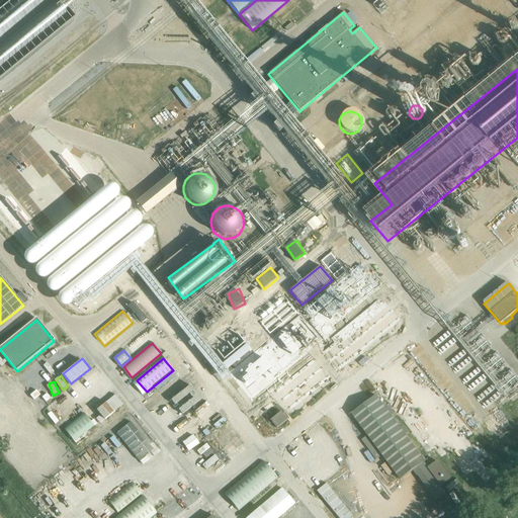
[(183,414),(204,400),(193,383),(172,399),(183,414)]
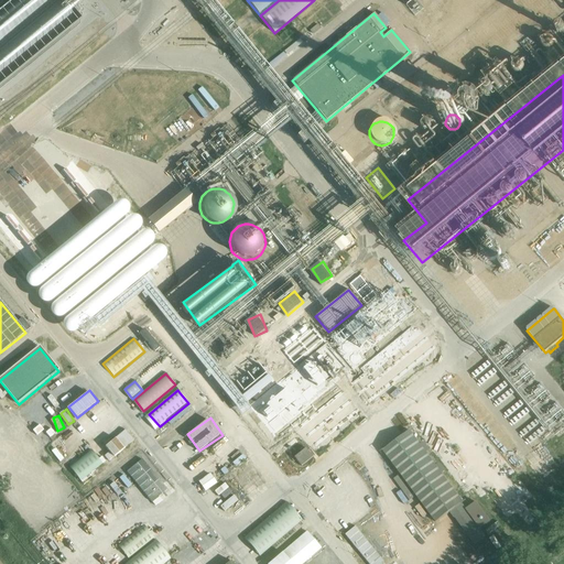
[(42,423),(35,429),(39,434),(46,430),(42,423)]
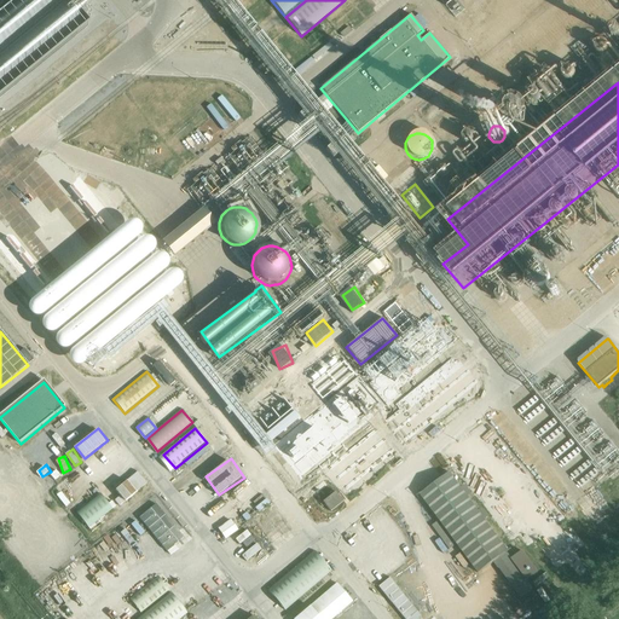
[(57,480),(63,475),(59,469),(52,473),(57,480)]
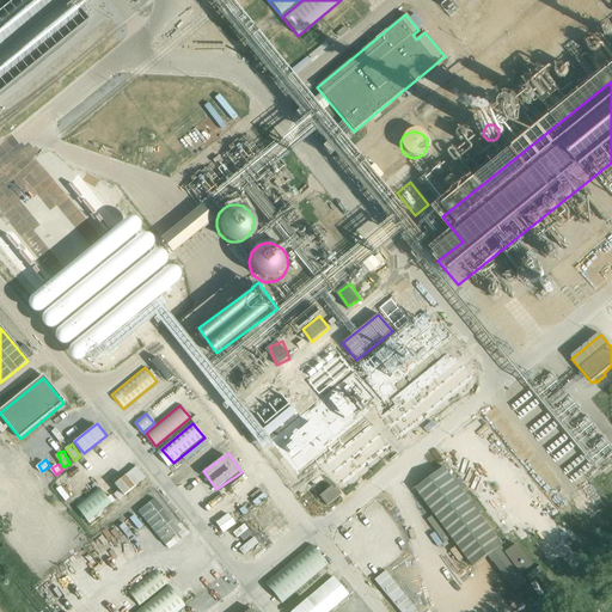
[(145,478),(135,467),(117,483),(127,494),(145,478)]
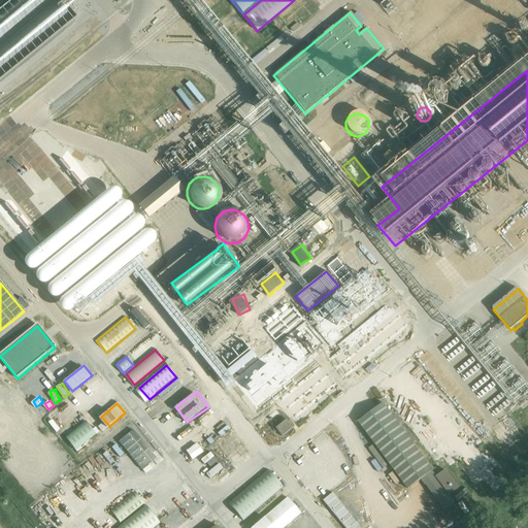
[(423,479),(431,472),(433,471),(384,403),(359,422),(409,489),(423,479)]
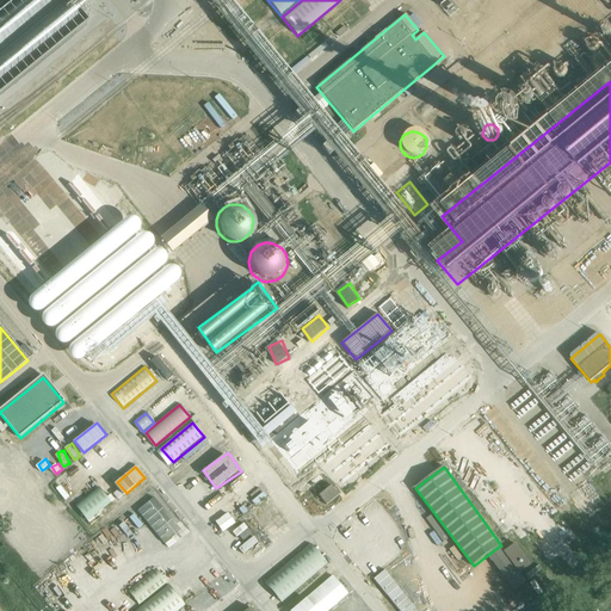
[(229,483),(240,494),(252,482),(241,471),(229,483)]
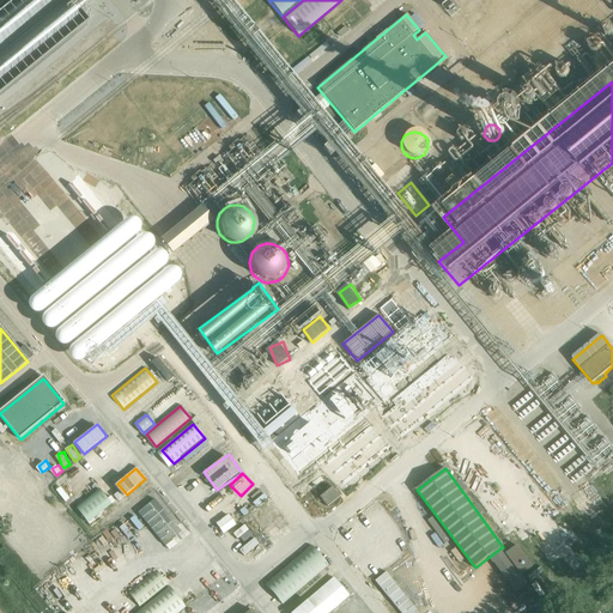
[(65,485),(59,489),(67,502),(73,498),(65,485)]
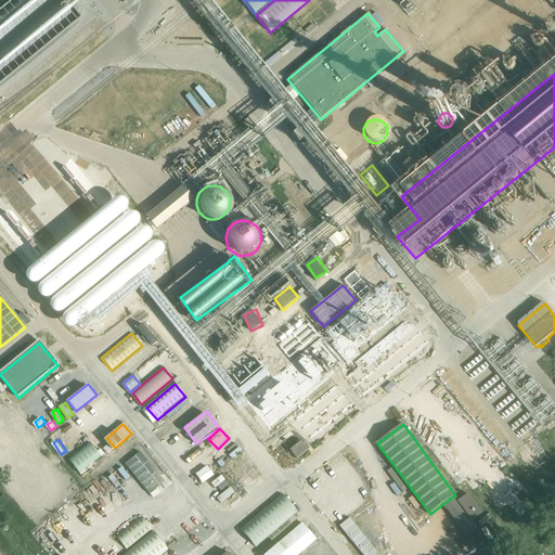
[(236,441),(227,450),(234,460),(245,451),(236,441)]
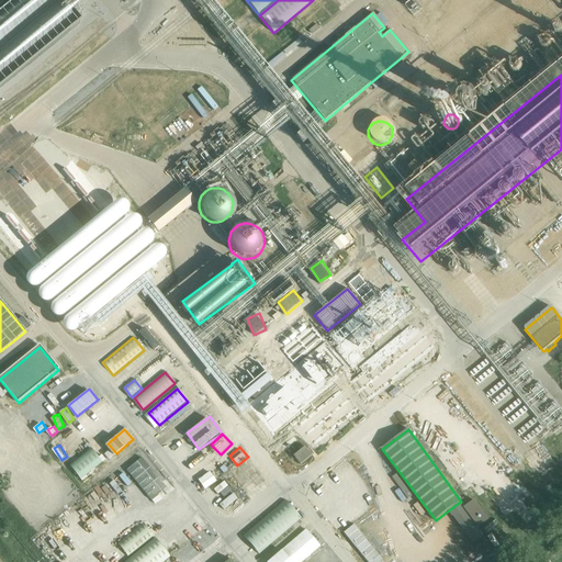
[(304,448),(293,457),(300,465),(312,457),(304,448)]
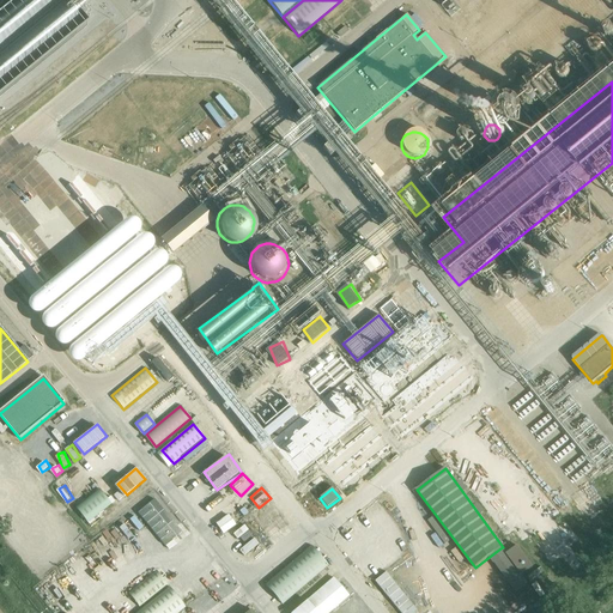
[(111,505),(99,490),(76,508),(87,523),(111,505)]
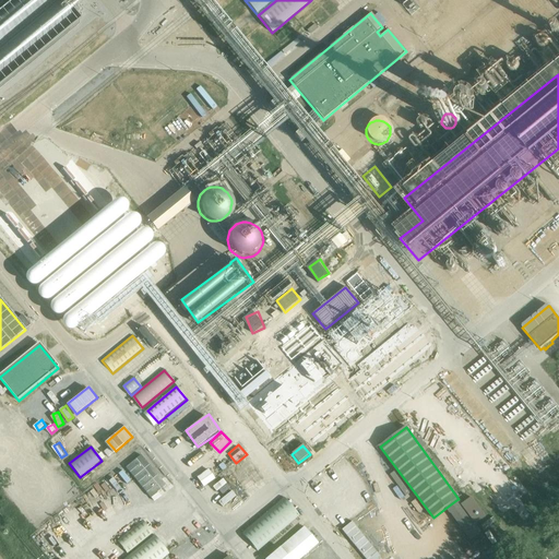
[(164,486),(140,458),(126,468),(150,498),(164,486)]
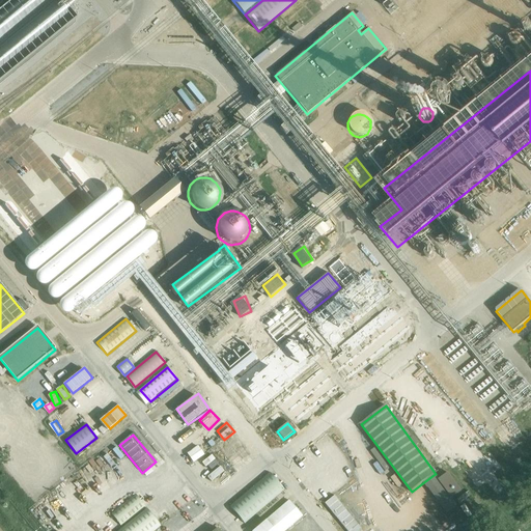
[(220,437),(210,443),(215,451),(225,445),(220,437)]
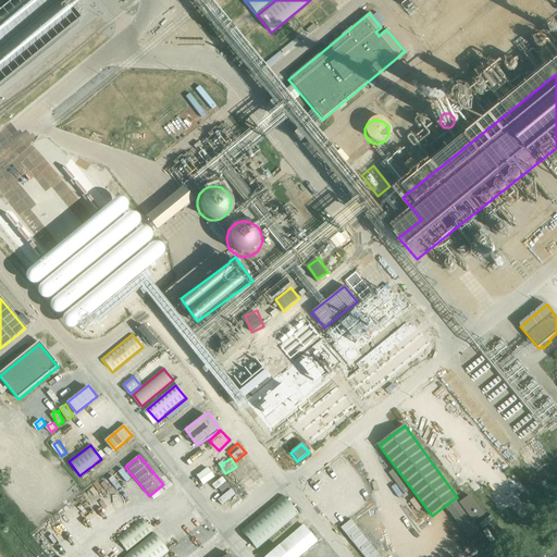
[(198,473),(205,484),(217,478),(210,466),(198,473)]
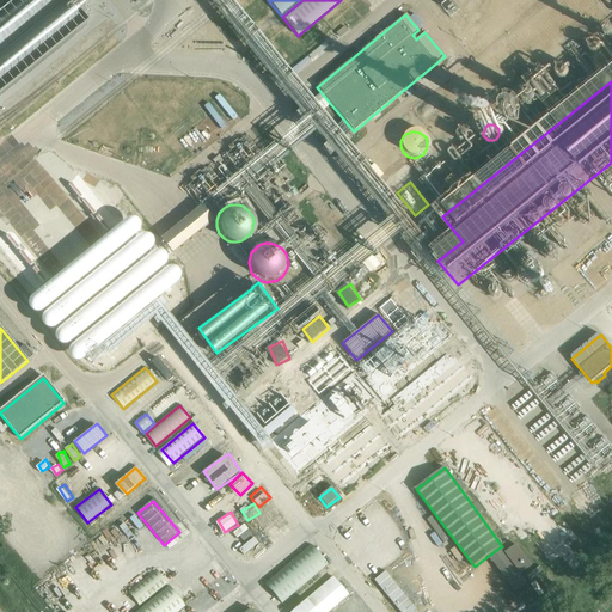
[(136,514),(132,518),(140,528),(145,525),(136,514)]
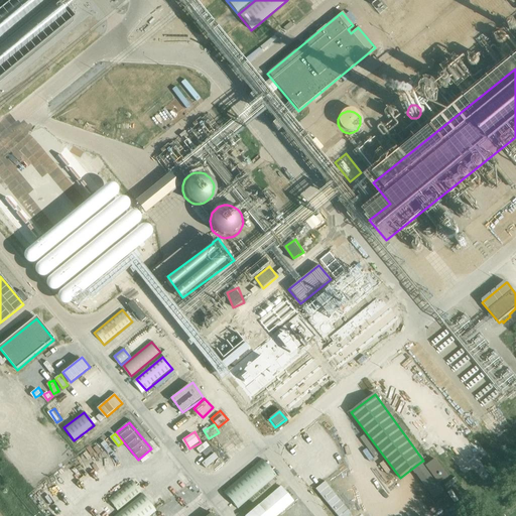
[(97,445),(102,456),(112,452),(108,440),(97,445)]
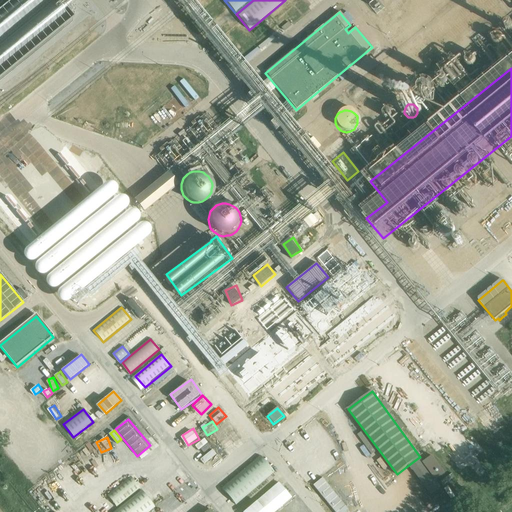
[(214,448),(202,458),(207,463),(219,454),(214,448)]
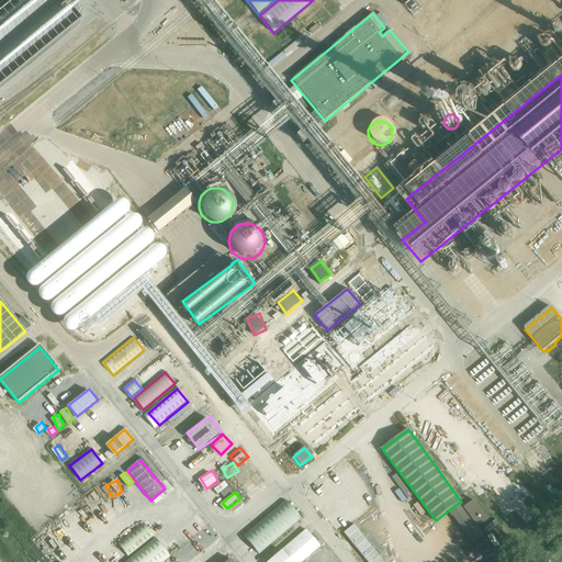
[(283,502),(244,536),(259,554),(300,520),(283,502)]
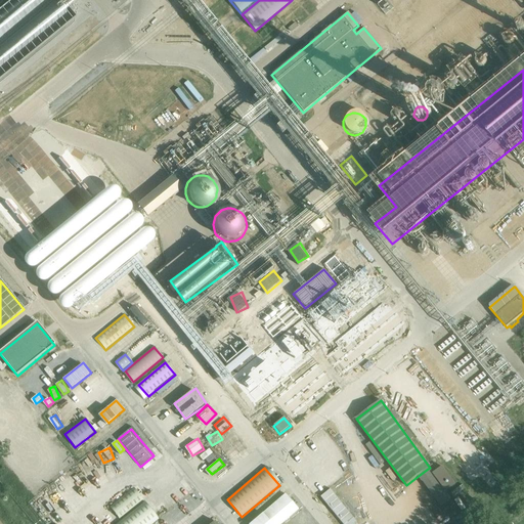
[(428,469),(420,475),(442,507),(451,499),(447,494),(456,486),(442,468),(433,475),(428,469)]
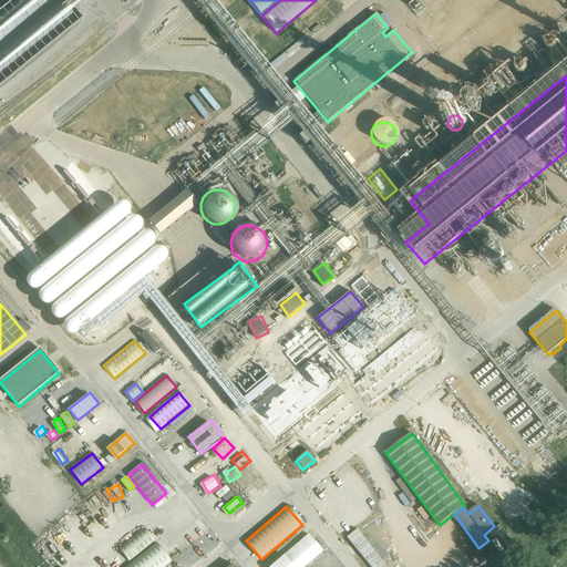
[(494,536),(502,532),(500,527),(491,531),(494,536)]
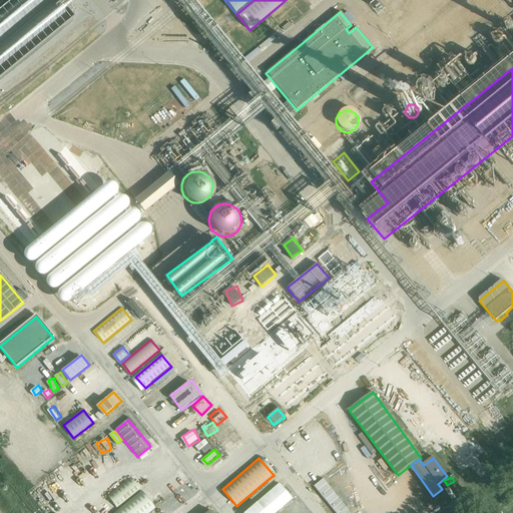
[(117,509),(140,490),(130,478),(107,497),(117,509)]
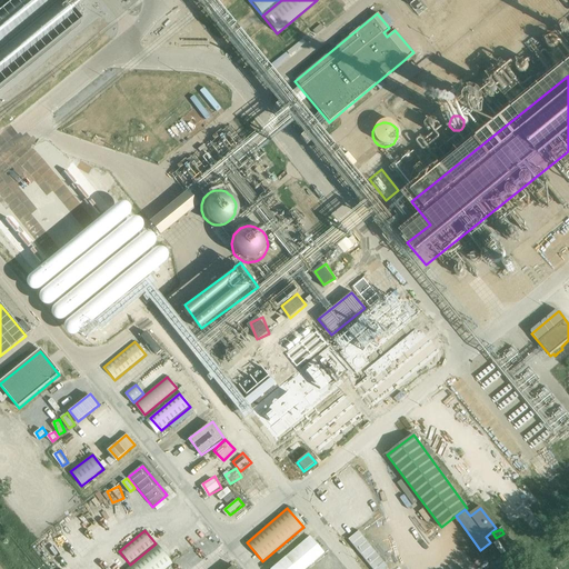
[(358,531),(348,539),(371,568),(385,568),(388,567),(358,531)]
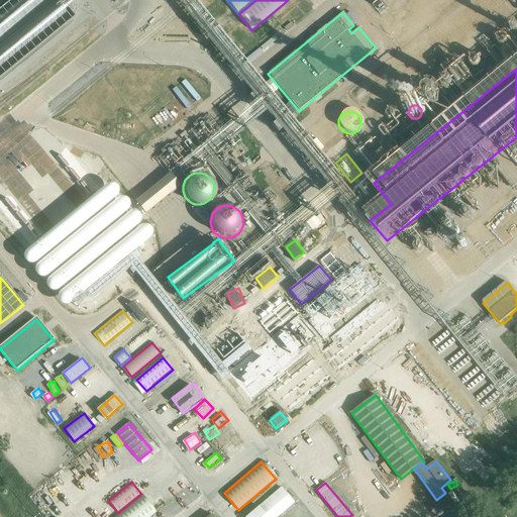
[(281,488),(246,516),(277,516),(294,503),(281,488)]
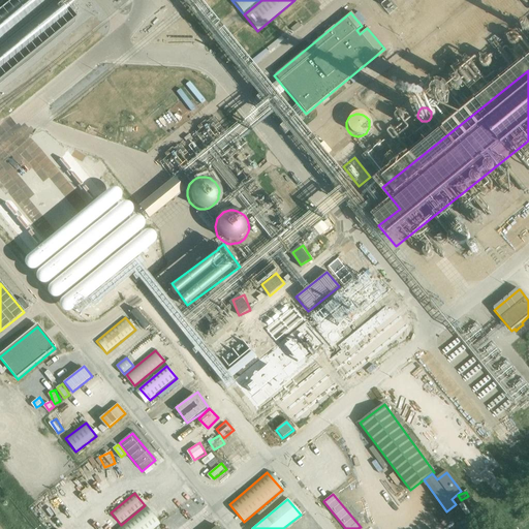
[(469,499),(461,502),(468,516),(475,511),(469,499)]
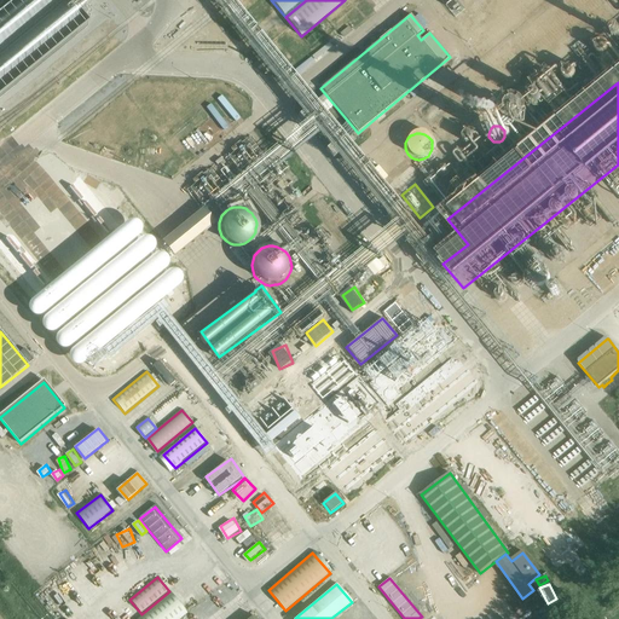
[(180,618),(187,614),(171,593),(138,618),(180,618)]
